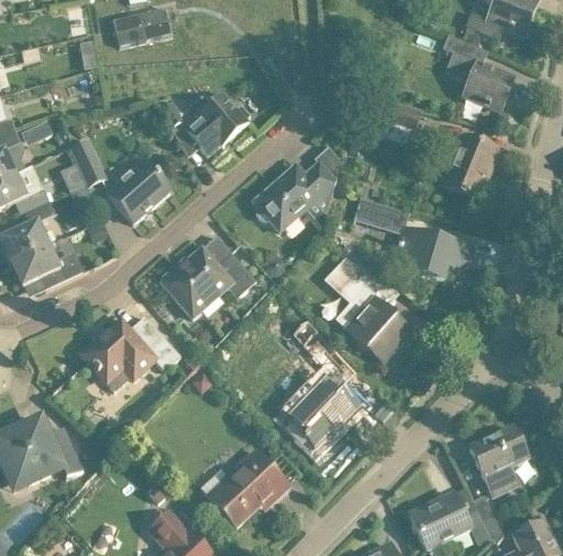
[(465,26),(498,40),(504,26),(507,28),(507,29),(512,31),(512,30),(523,34),(537,1),(533,0),(495,0),(487,19),(471,12),(465,26)]
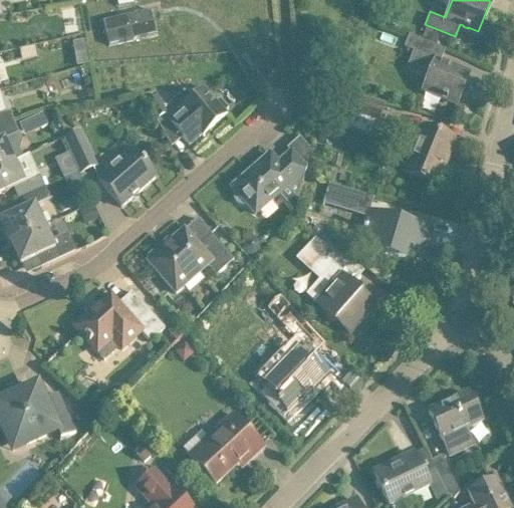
[(150,20),(101,23),(102,47),(151,44),(150,20)]
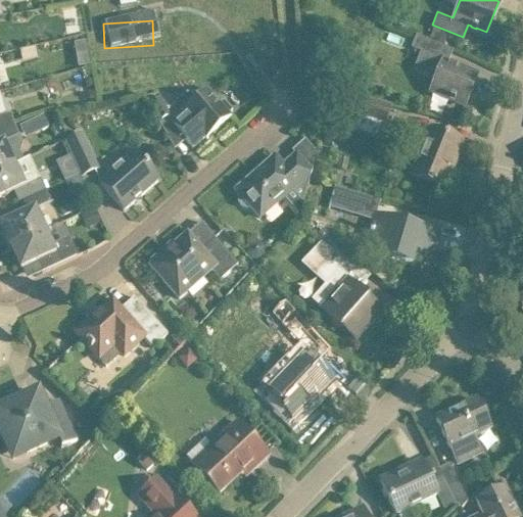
[(430,89),(464,102),(476,72),(458,64),(437,55),(442,43),(416,32),(411,45),(420,48),(413,65),(436,75),(430,89)]
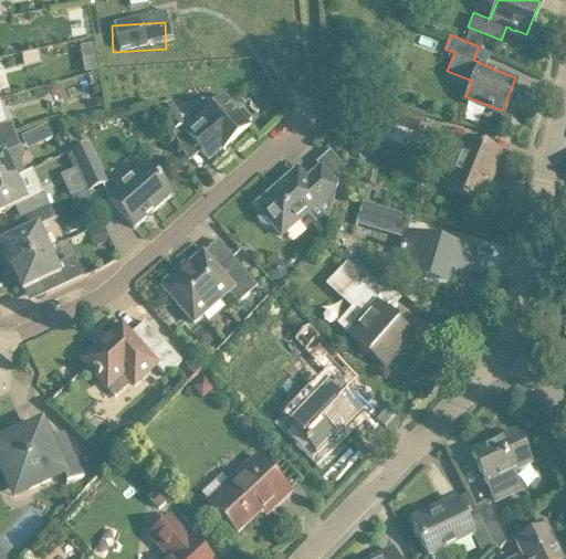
[(96,66),(94,54),(82,56),(84,69),(96,66)]
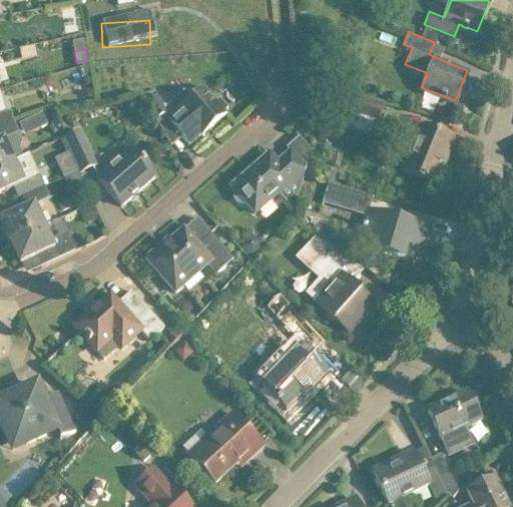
[(350,68),(344,82),(357,88),(364,73),(350,68)]
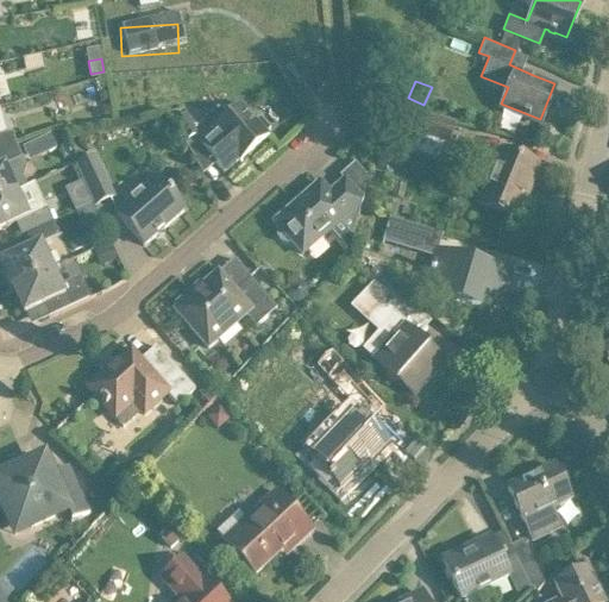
[(259,113),(256,117),(240,100),(212,125),(213,126),(199,139),(224,168),(238,155),(240,157),(269,132),(265,127),(269,125),(259,113)]
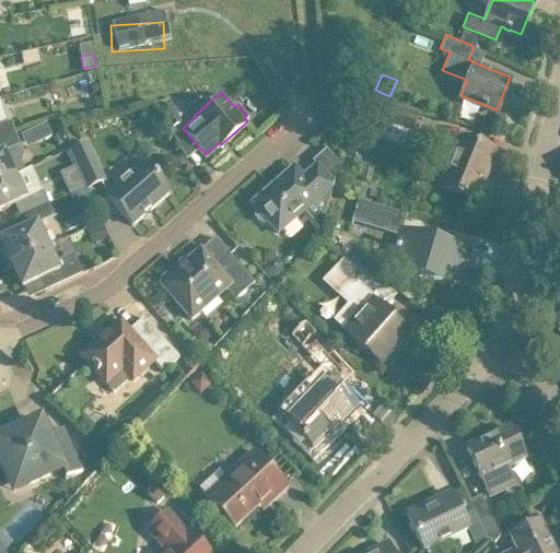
[(374,118),(412,129),(418,112),(380,99),(374,118)]
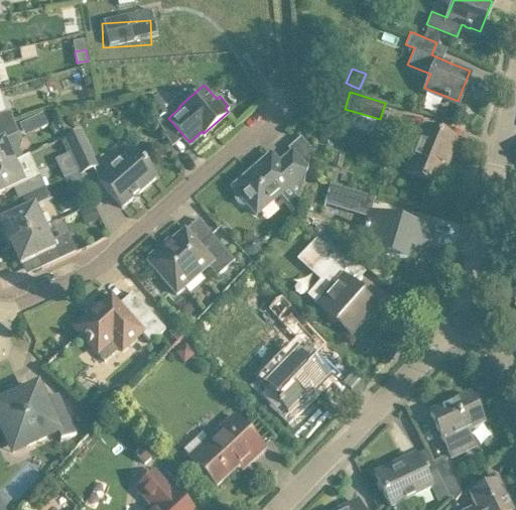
[(146,99),(156,117),(167,111),(157,93),(146,99)]
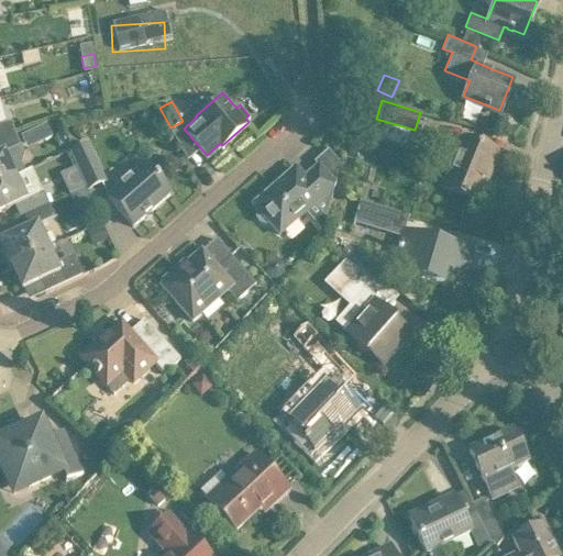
[(0,134),(15,130),(12,117),(0,121),(0,134)]
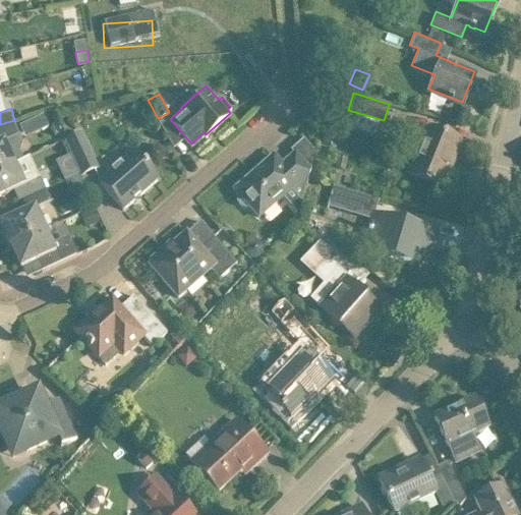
[(0,166),(15,159),(5,138),(19,131),(14,120),(0,124),(0,166)]
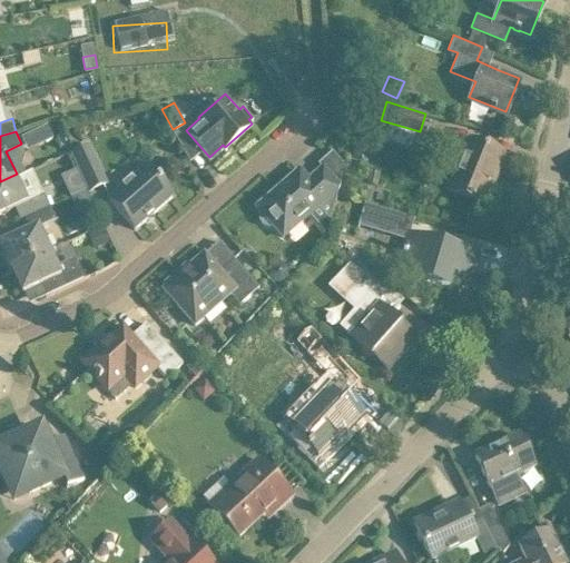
[(468,196),(473,198),(474,196),(483,199),(491,181),(488,179),(500,151),(503,152),(503,150),(468,136),(448,186),(469,195),(468,196)]
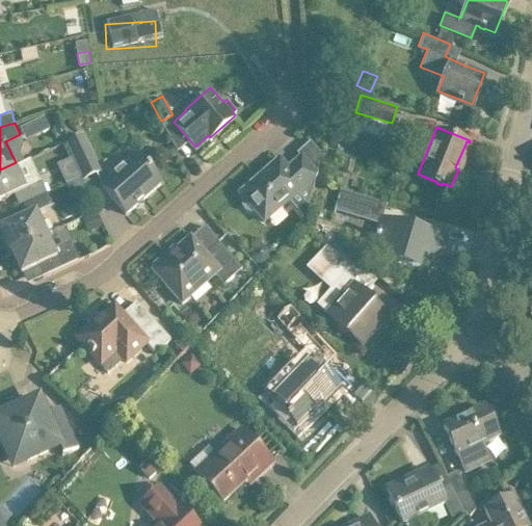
[(67,140),(83,176),(99,168),(83,133),(67,140)]
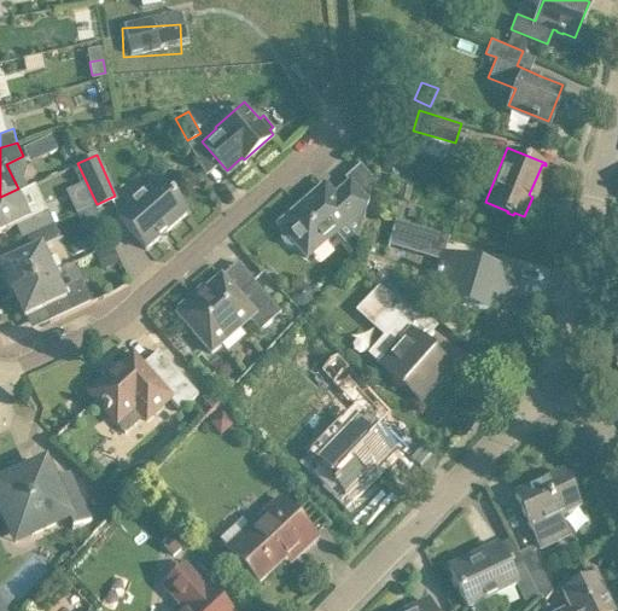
[(117,213),(130,227),(146,245),(187,209),(158,176),(117,213)]
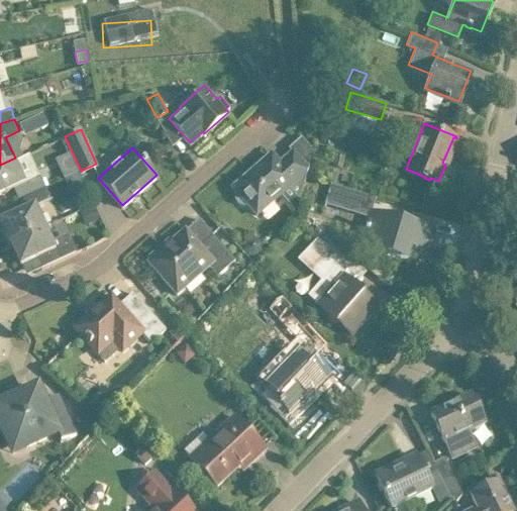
[(297,195),(298,196),(308,167),(293,149),(279,161),(272,151),(233,185),(237,189),(234,194),(235,198),(238,202),(243,203),(247,201),(256,211),(287,185),(297,195)]
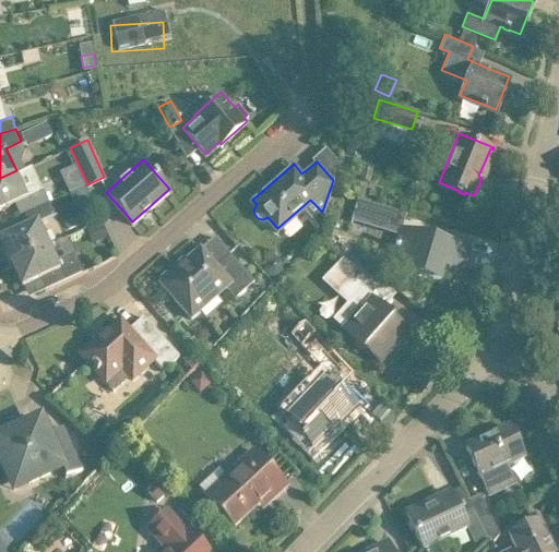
[(372,165),(364,164),(361,175),(369,177),(372,165)]
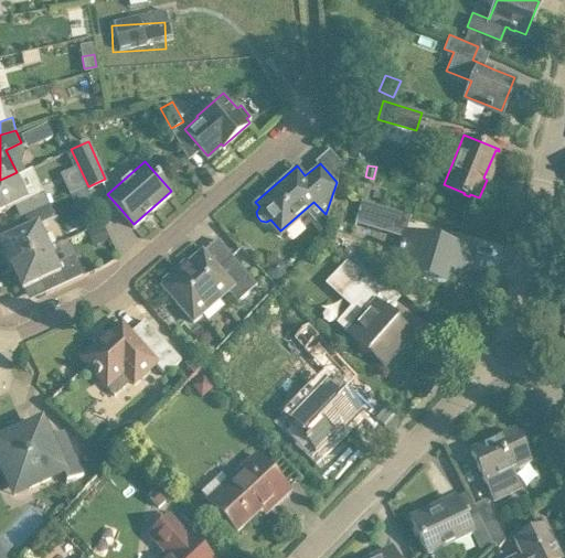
[(0,208),(14,203),(20,215),(49,201),(43,189),(28,196),(17,172),(0,180),(0,208)]
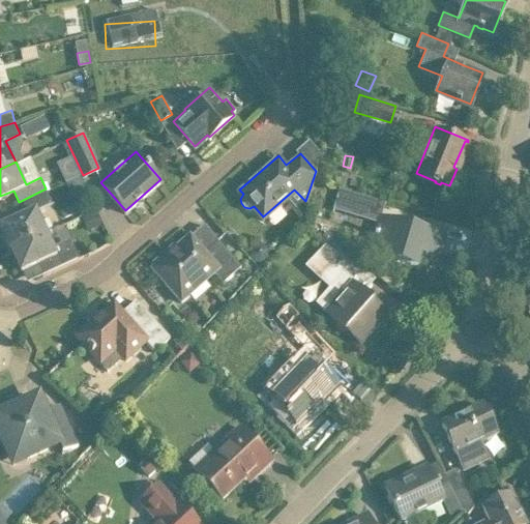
[(339,186),(333,201),(377,213),(381,199),(339,186)]
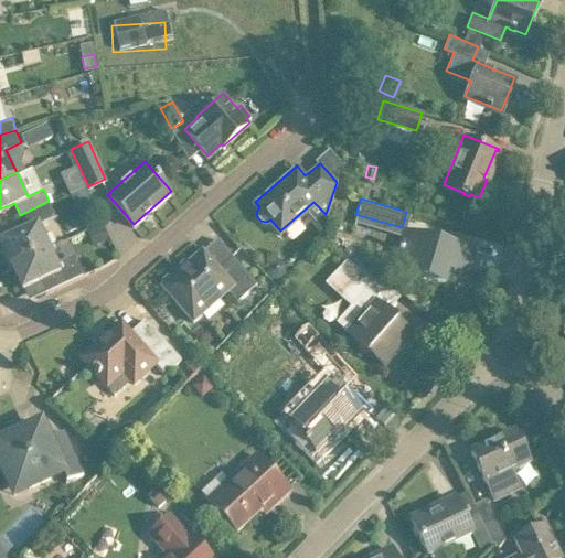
[(0,238),(0,239),(11,263),(50,245),(39,223),(54,215),(49,201),(20,215),(25,227),(0,238)]
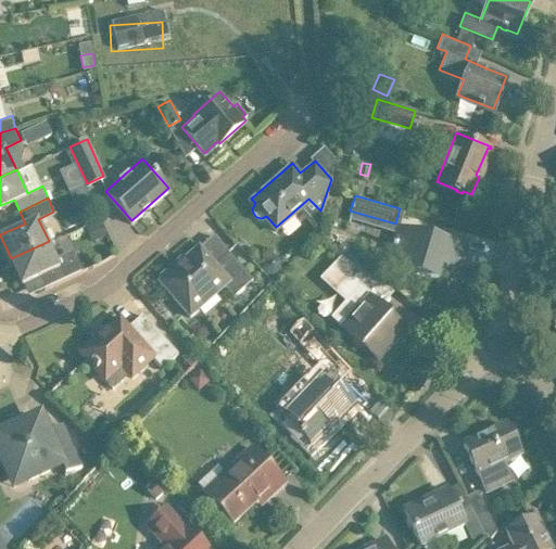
[(101,220),(88,227),(95,240),(106,233),(101,220)]
